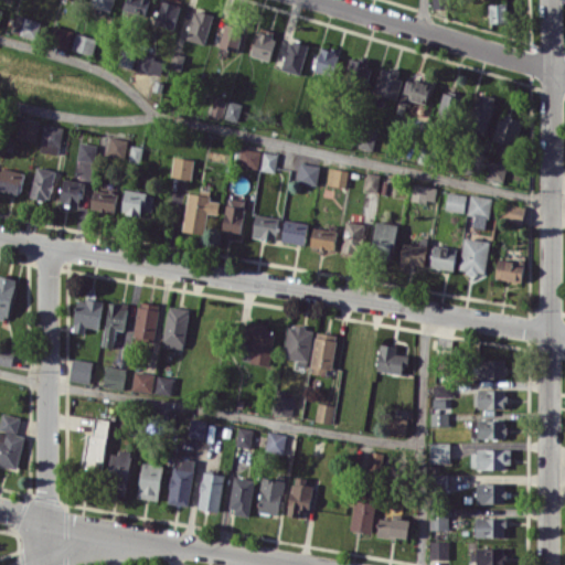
[(92,0),(92,6),(113,9),(114,0),(92,0)]
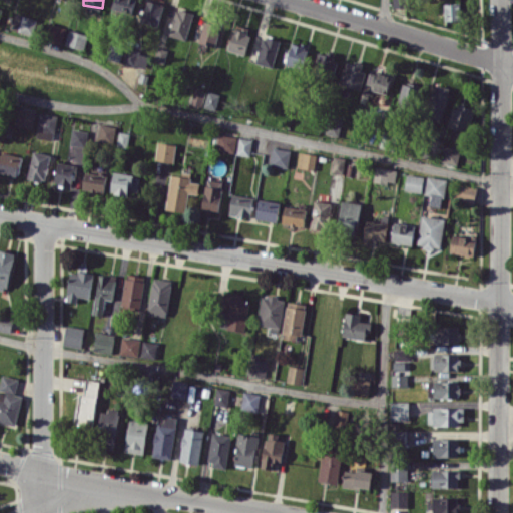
[(113,0),(111,9),(131,15),(135,0),(113,0)]
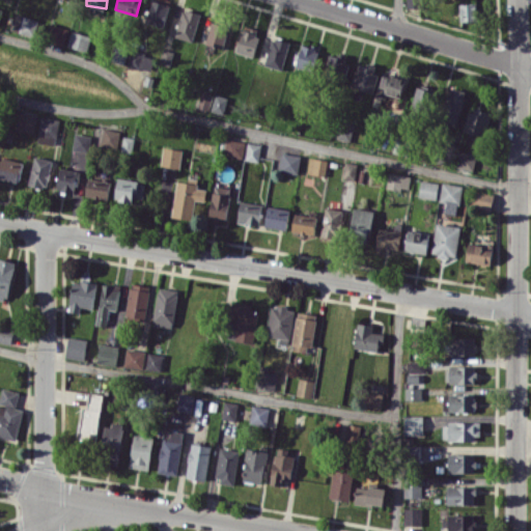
[(170,4),(155,0),(152,0),(146,22),(163,27),(170,4)]
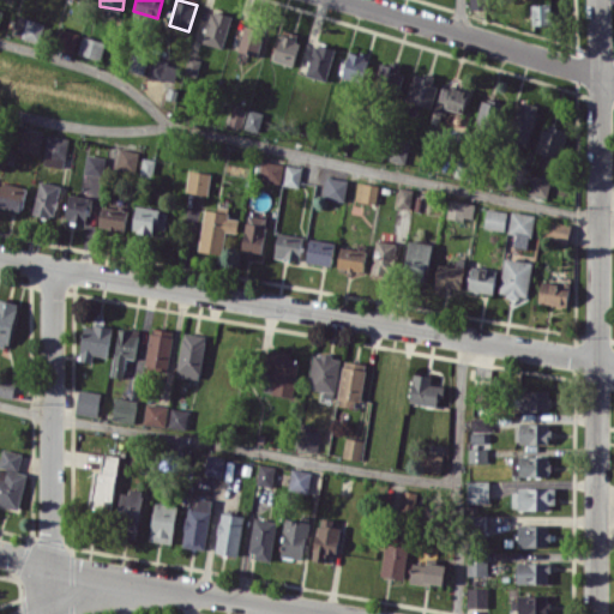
[(487,0),(469,0),(470,10),(488,8),(487,0)]
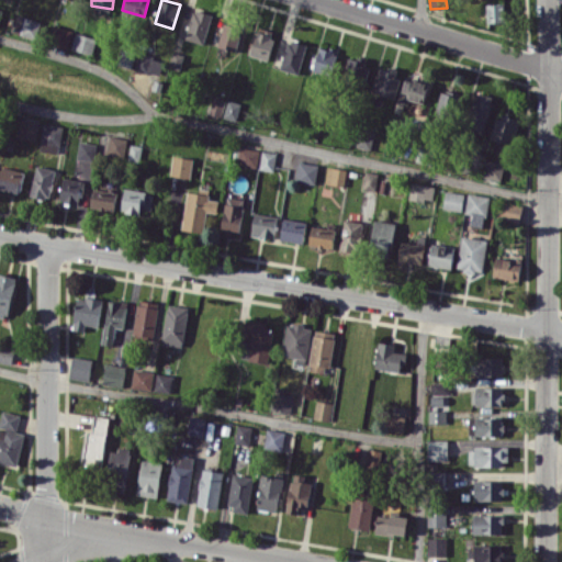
[(487,23),(506,22),(505,3),(486,3),(487,23)]
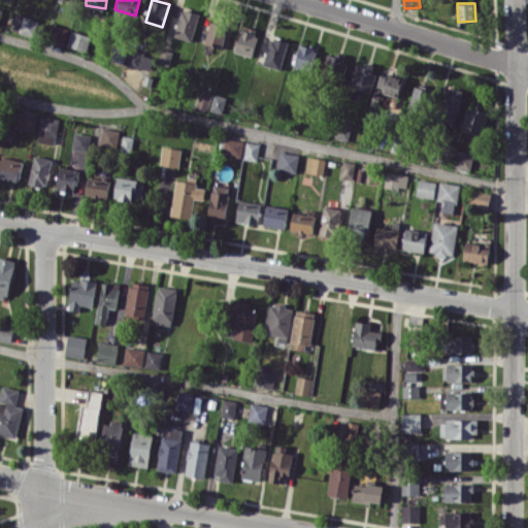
[(173,36),(192,40),(198,12),(180,8),(173,36)]
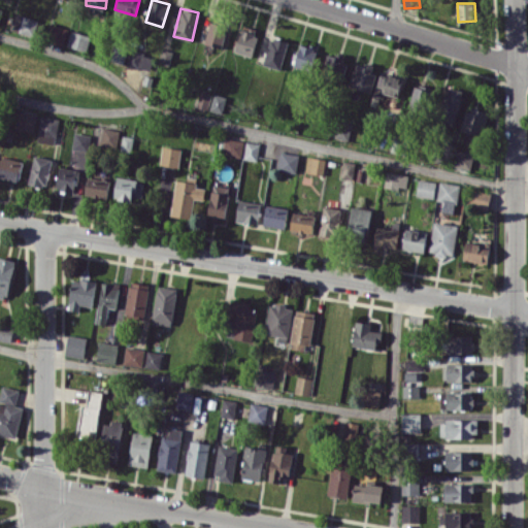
[(11,29),(33,36),(38,20),(17,13),(11,29)]
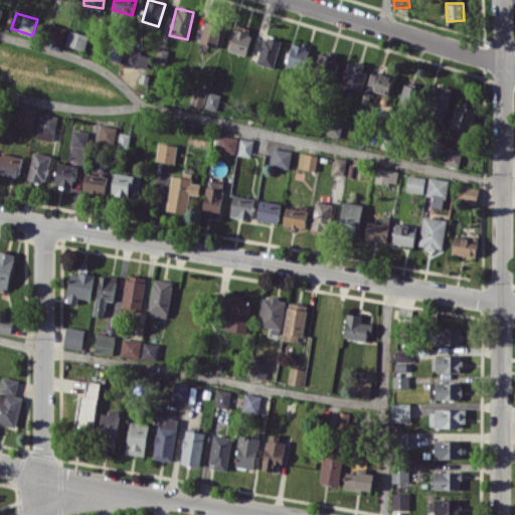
[(221,24),(204,21),(200,43),(217,46),(221,24)]
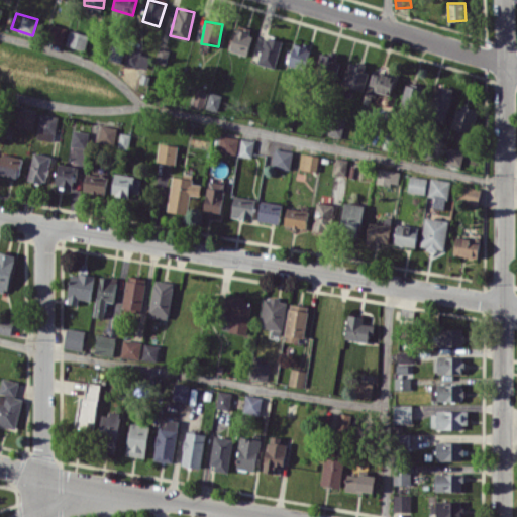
[(62,44),(66,28),(50,23),(45,39),(62,44)]
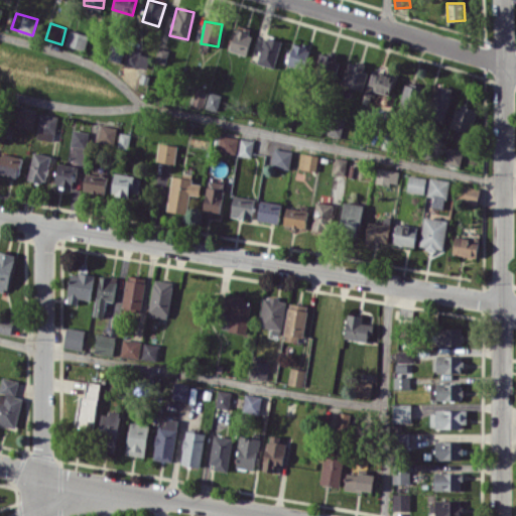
[(230,50),(246,54),(251,30),(235,26),(230,50)]
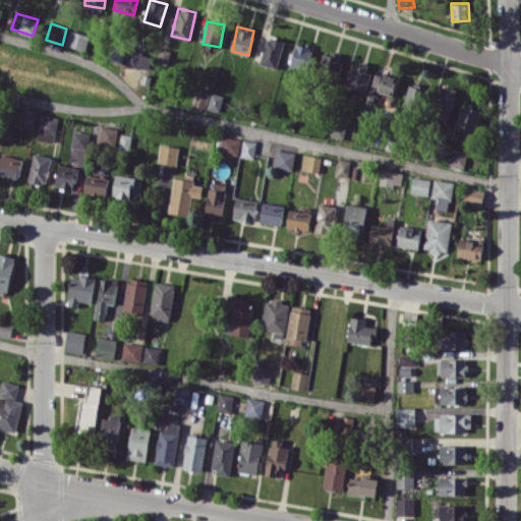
[(65,46),(85,50),(89,35),(69,31),(65,46)]
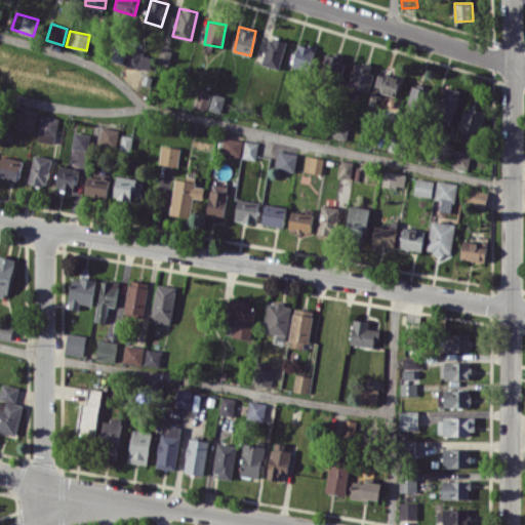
[(261,65),(279,68),(285,40),(268,37),(261,65)]
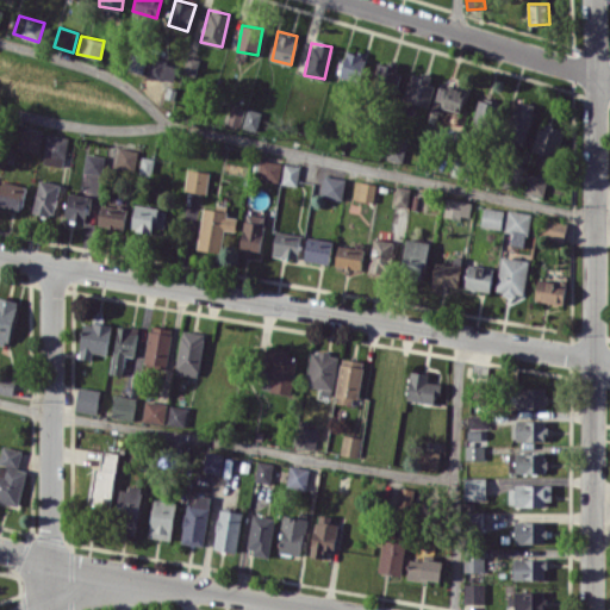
[(359,82),(366,55),(343,49),(337,76),(359,82)]
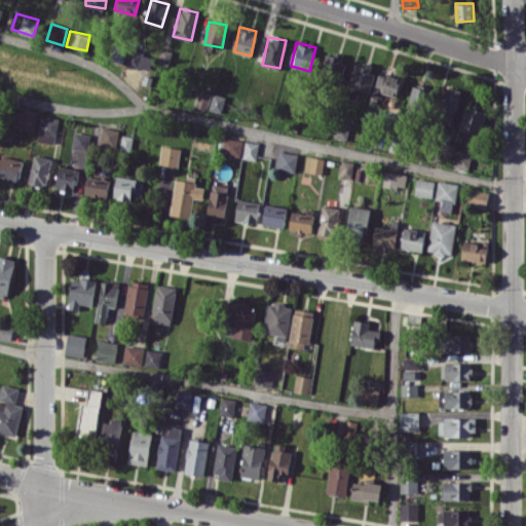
[(124,63),(148,71),(153,57),(129,49),(124,63)]
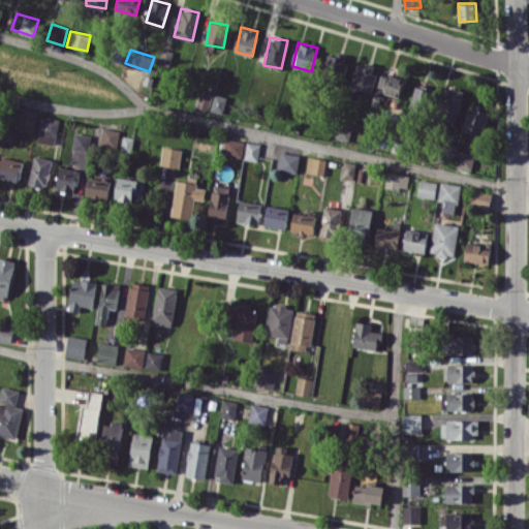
[(321,73),(342,79),(347,57),(328,53),(321,73)]
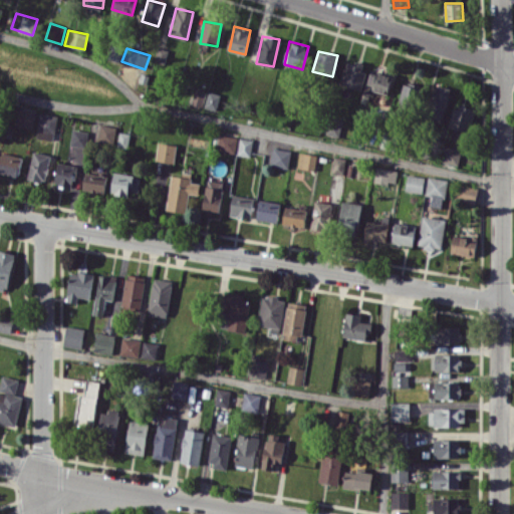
[(341,84),(359,89),(365,65),(347,60),(341,84)]
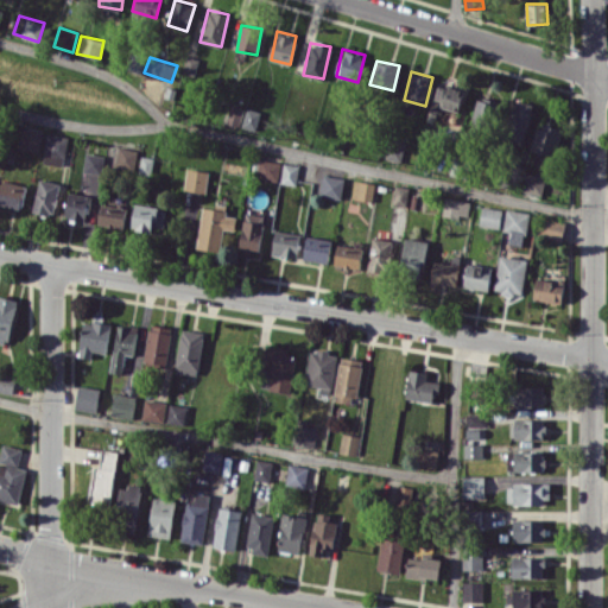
[(469,121),(491,130),(500,105),(479,96),(469,121)]
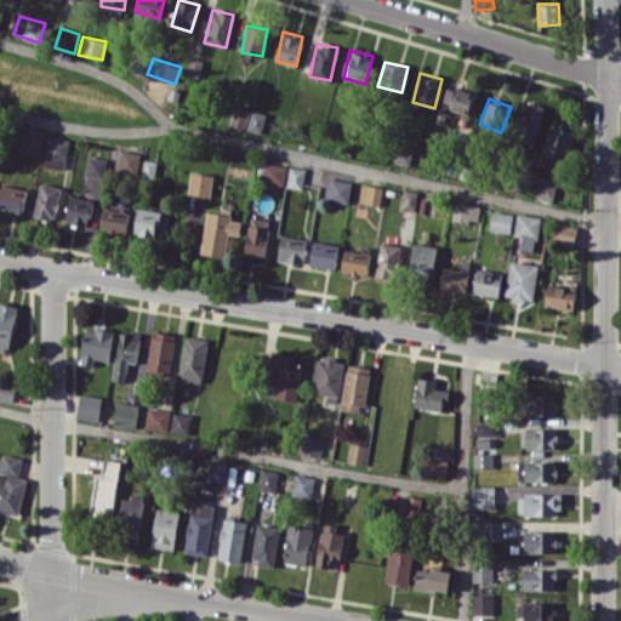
[(545,107),(527,101),(514,142),(533,147),(545,107)]
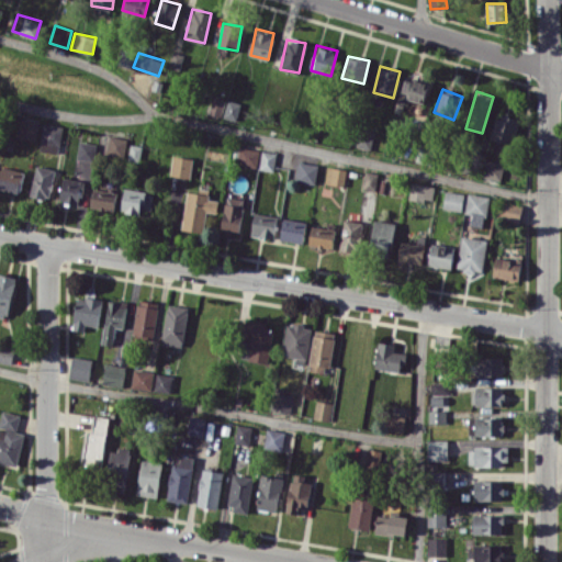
[(225,100),(213,97),(209,113),(221,116),(225,100)]
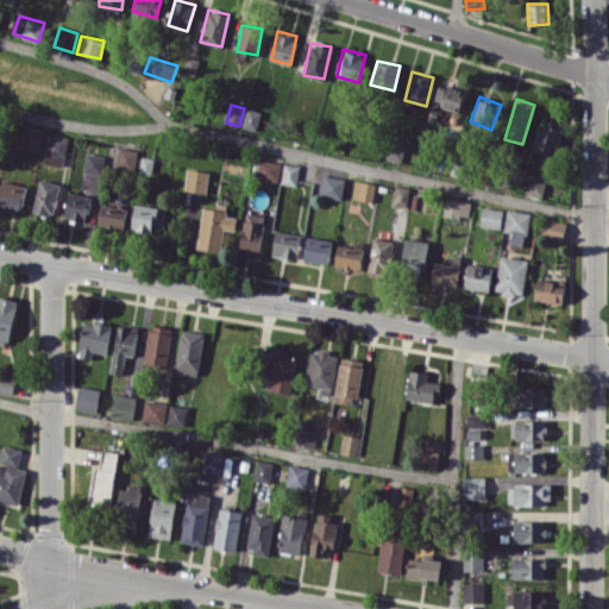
[(257,130),(261,111),(246,108),(242,127),(257,130)]
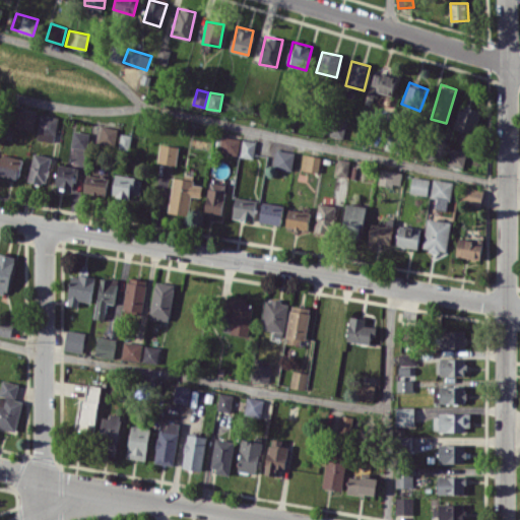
[(479,109),(459,106),(454,129),(474,133),(479,109)]
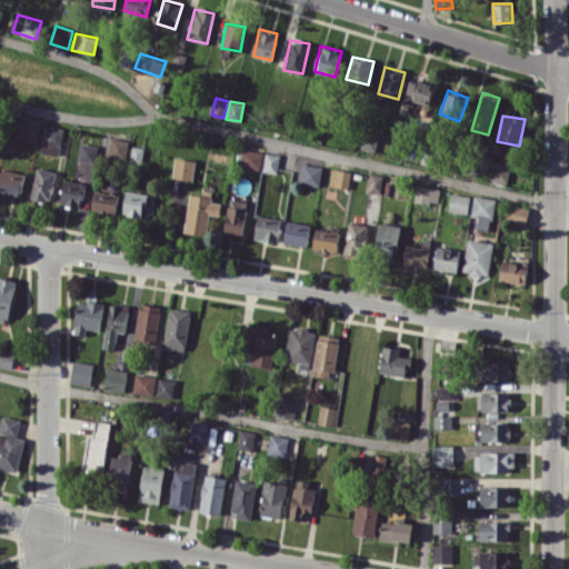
[(18,139),(37,141),(39,121),(20,119),(18,139)]
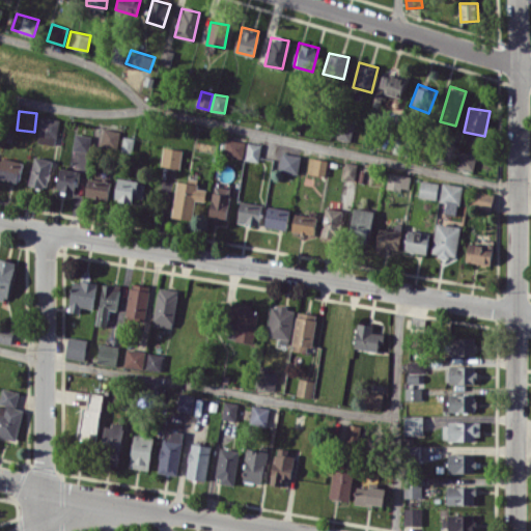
[(59,119),(40,116),(36,142),(55,145),(59,119)]
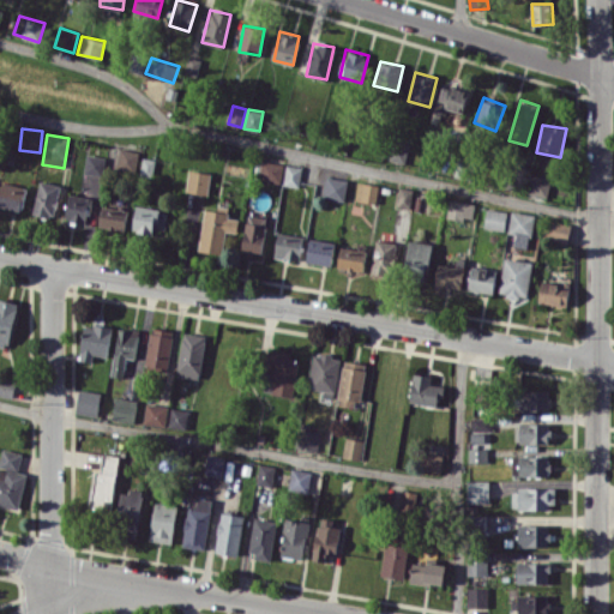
[(139,152),(120,148),(115,168),(136,173),(139,152)]
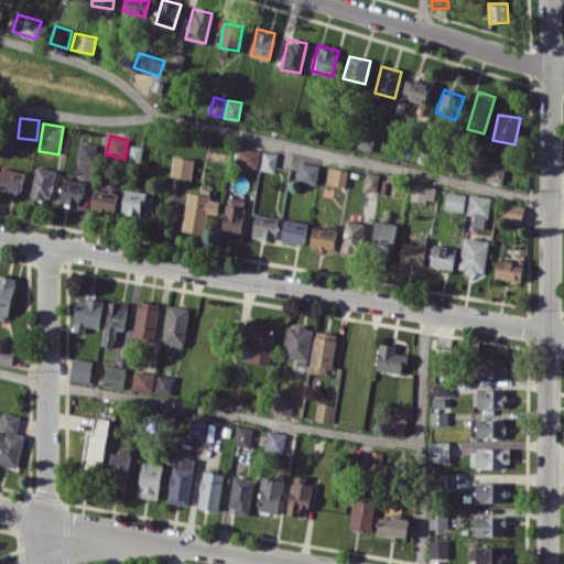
[(77,159),(94,161),(96,143),(79,142),(77,159)]
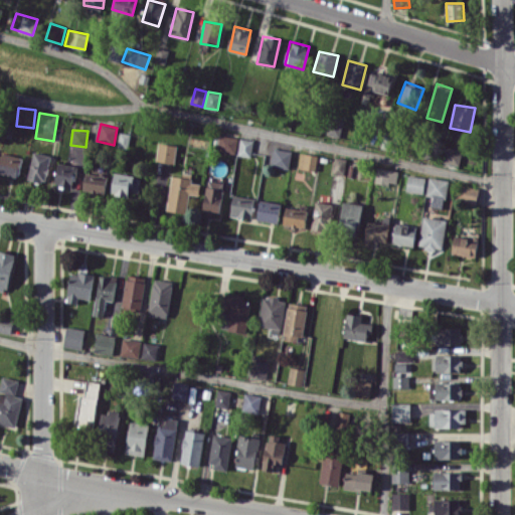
[(217,151),(235,153),(237,137),(219,134),(217,151)]
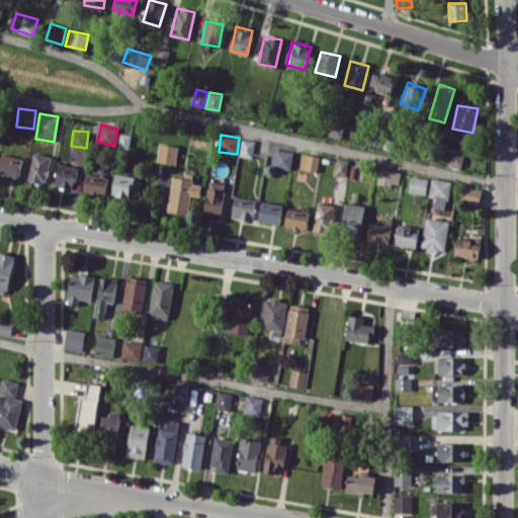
[(238,155),(251,158),(255,141),(242,139),(238,155)]
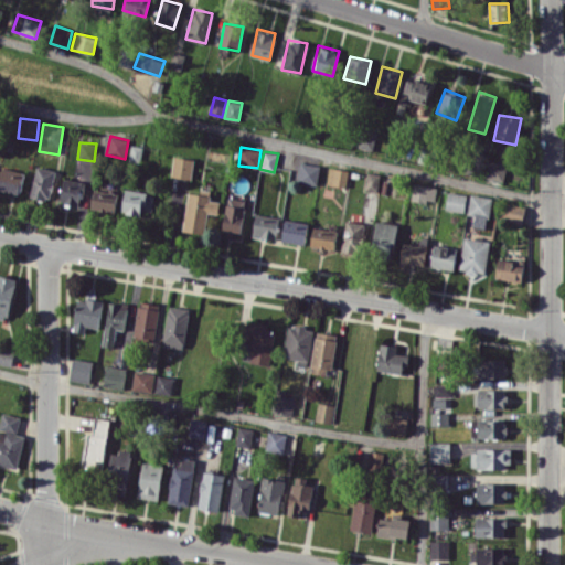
[(192,179),(193,158),(173,157),(171,177),(192,179)]
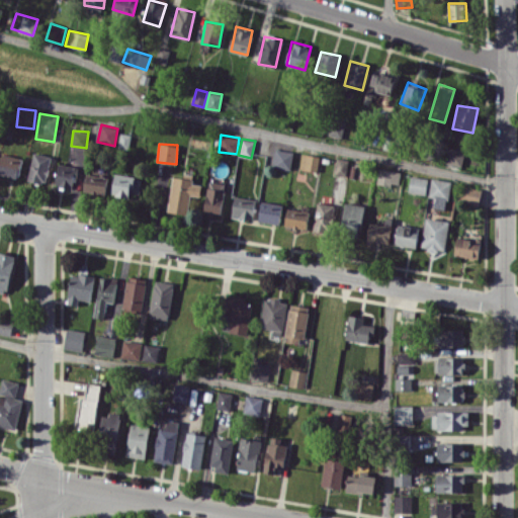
[(462,165),(464,149),(444,147),(442,163),(462,165)]
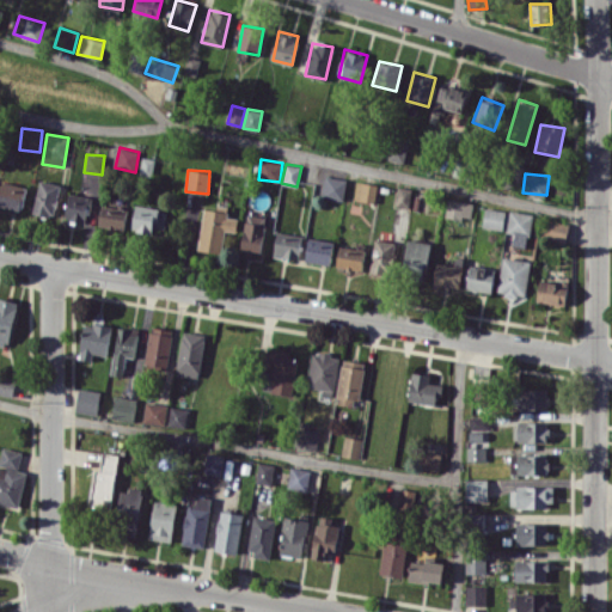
[(347,179),(325,176),(322,197),(343,201),(347,179)]
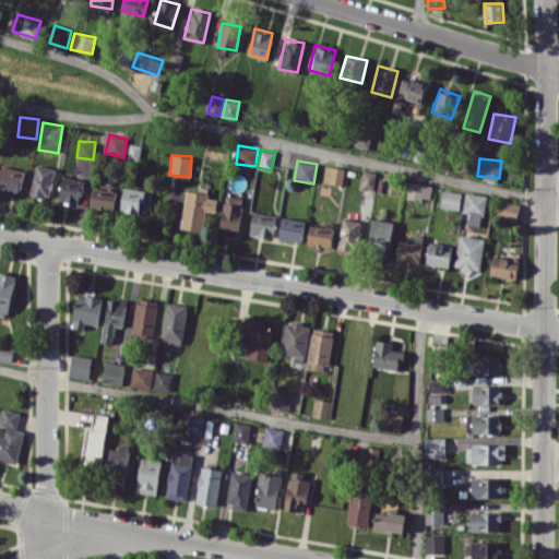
[(0,187),(19,192),(24,171),(2,165),(0,173),(0,187)]
